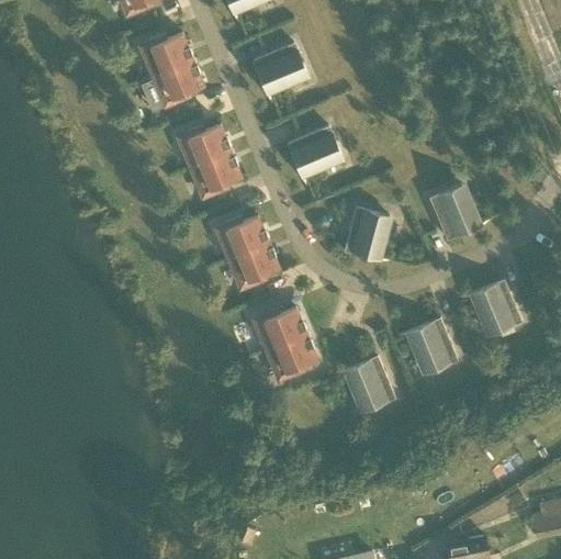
[(126,0),(132,11),(136,10),(138,14),(153,8),(152,3),(158,0),(126,0)]
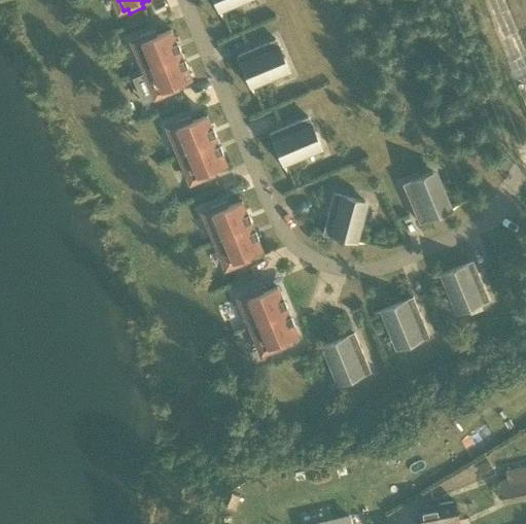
[(220,12),(250,0),(213,0),(224,25),(225,24),(220,12)]
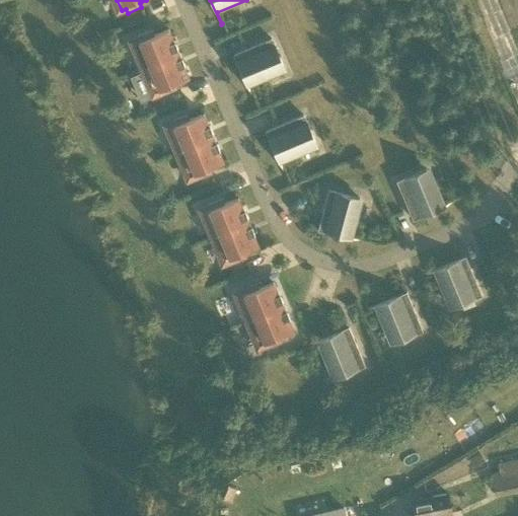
[(141,72),(179,57),(169,31),(154,39),(153,34),(139,40),(141,44),(137,46),(146,69),(141,72)]
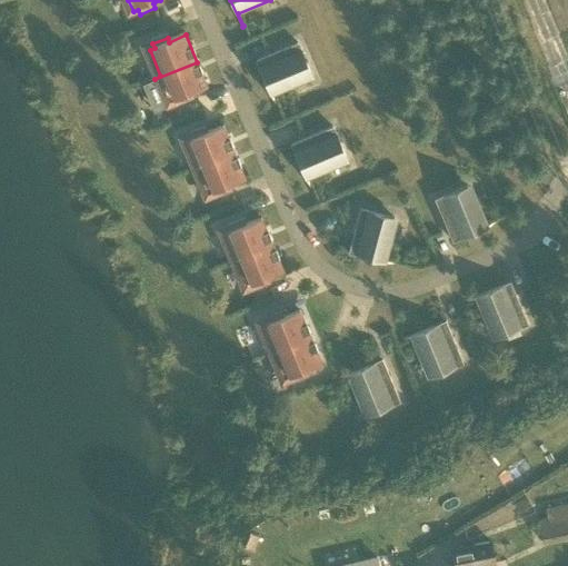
[(272,96),(312,79),(299,46),(258,63),(277,108),(278,108),(272,96)]
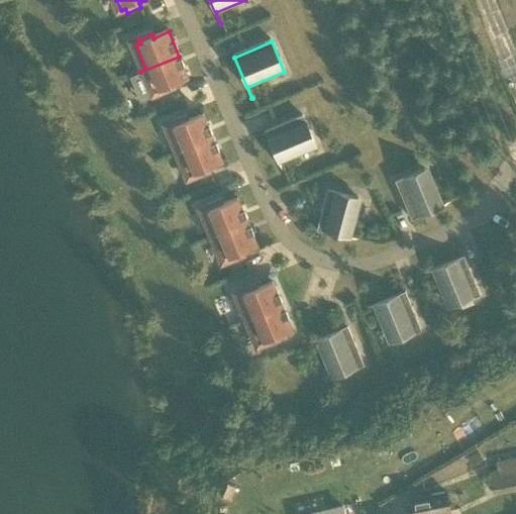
[(179,57),(140,72),(140,73),(146,71),(157,94),(160,93),(162,97),(176,91),(174,87),(189,81),(179,57)]
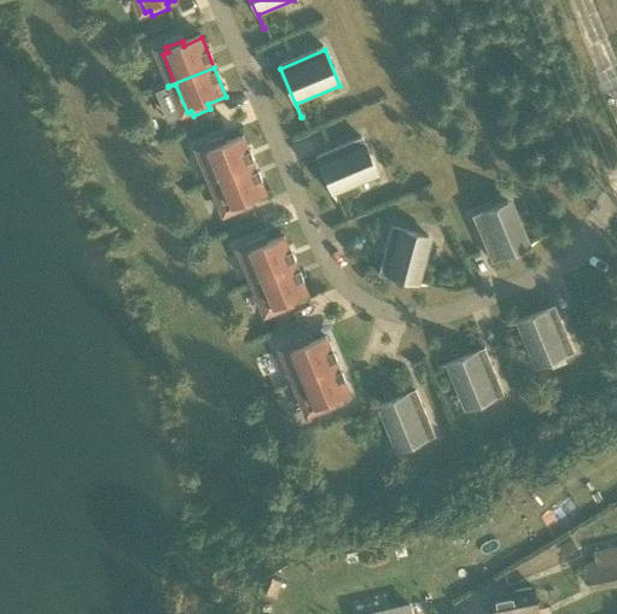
[(210,187),(256,168),(244,139),(226,146),(223,141),(207,148),(209,153),(204,155),(216,183),(209,186),(210,187)]
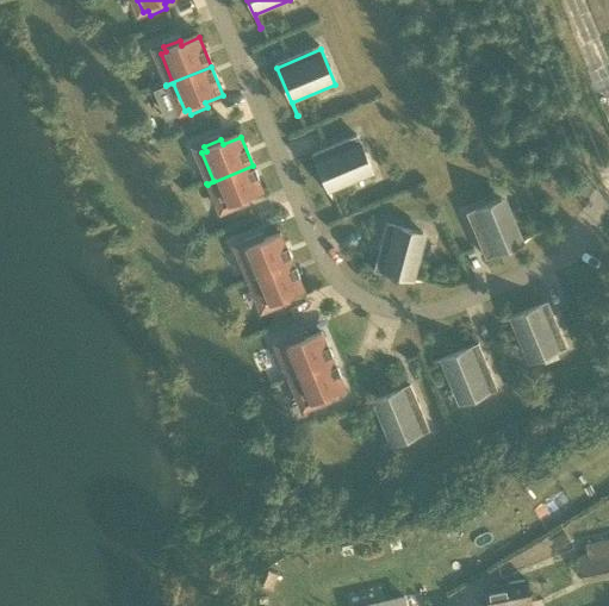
[(330,192),(373,174),(358,139),(314,157),(334,206),(335,205),(330,192)]
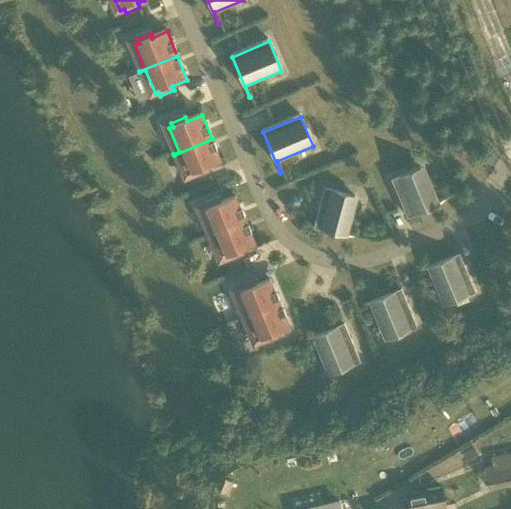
[(212,139),(174,155),(179,153),(189,176),(193,175),(195,179),(208,173),(207,169),(222,163),(212,139)]
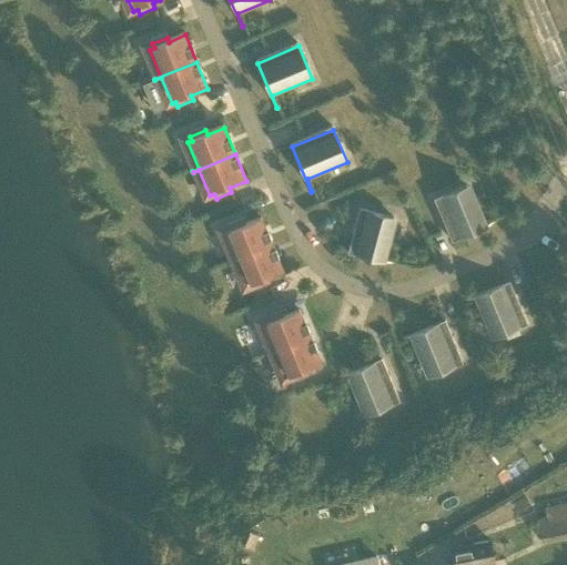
[(485,229),(468,189),(436,203),(453,244),(498,225),(497,224),(485,229)]
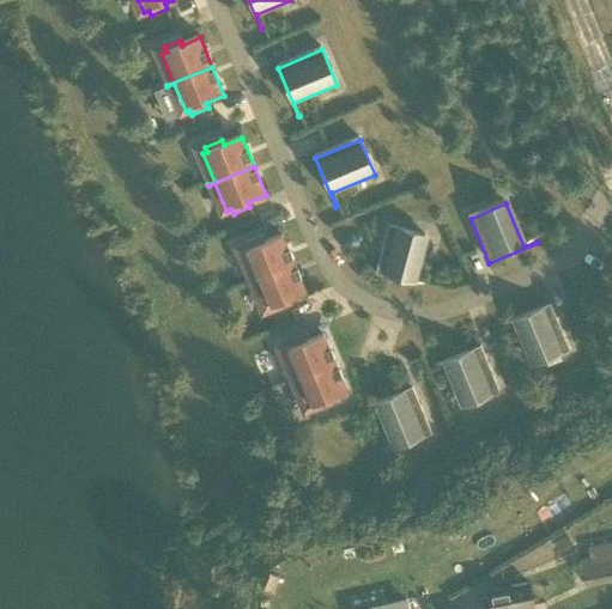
[(377,275),(428,288),(428,287),(414,284),(426,238),(389,229),(377,275)]
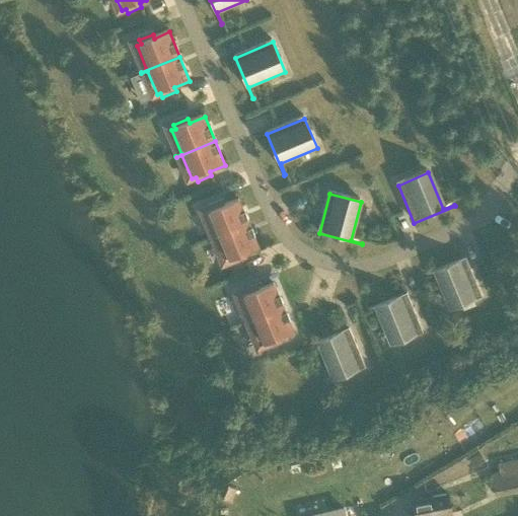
[(211,241),(249,225),(239,201),(224,207),(222,203),(209,209),(210,213),(207,214),(216,238),(211,240),(211,241)]
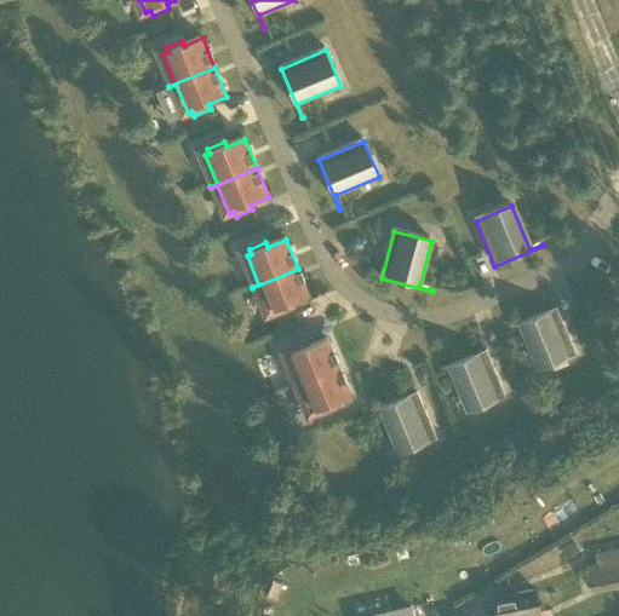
[(298,269),(252,288),(259,286),(271,314),(275,312),(278,317),(294,310),(292,305),(310,298),(298,269)]
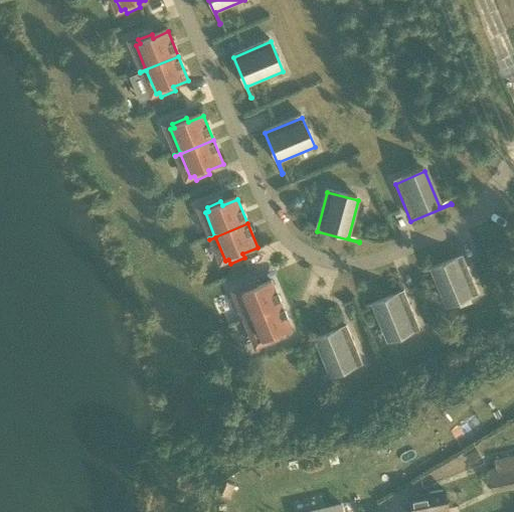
[(450,308),(479,296),(463,259),(422,276),(422,277),(434,272),(450,308)]
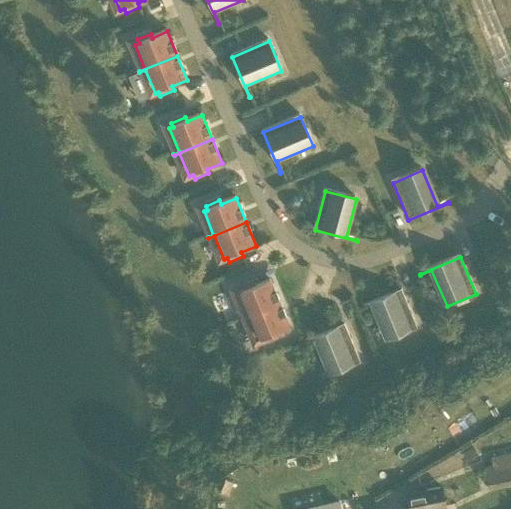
[(242,321),(281,305),(270,281),(255,287),(254,283),(240,289),(242,293),(238,294),(248,318),(242,320),(242,321)]
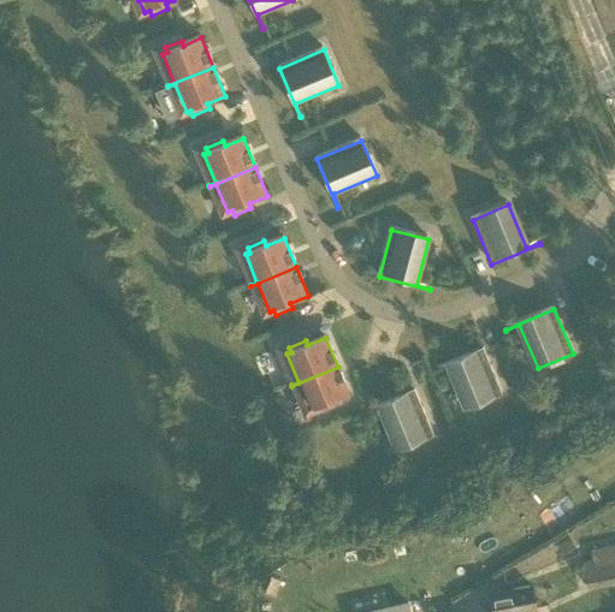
[(467,410),(503,396),(484,351),(436,372),(436,373),(449,367),(467,410)]
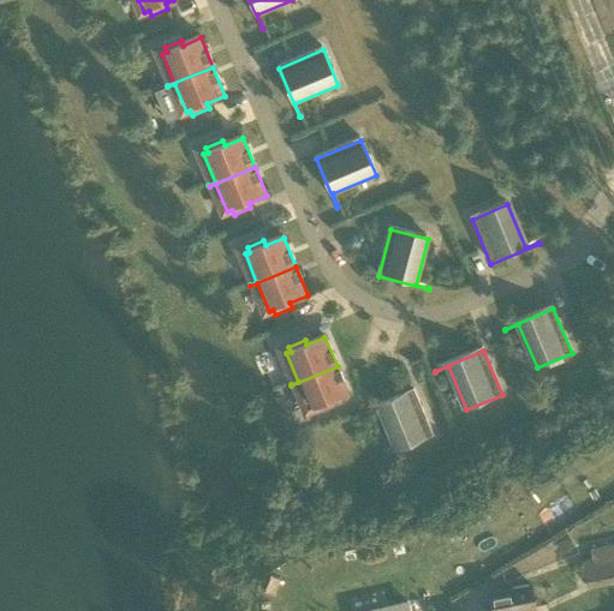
[(338,366),(291,385),(292,385),(298,383),(310,412),(315,409),(316,414),(333,407),(332,402),(350,395),(338,366)]
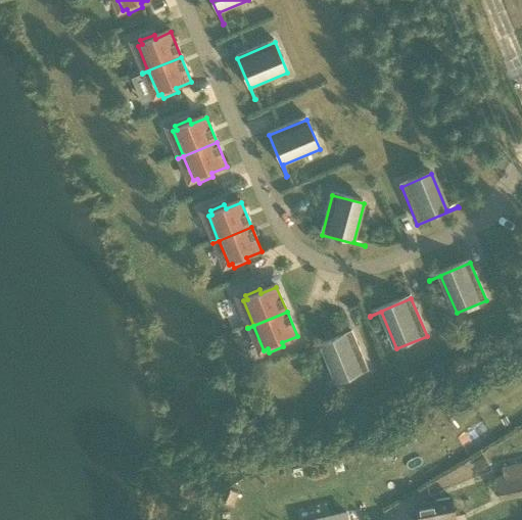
[(368,372),(352,333),(312,350),(312,351),(323,347),(338,384),(368,372)]
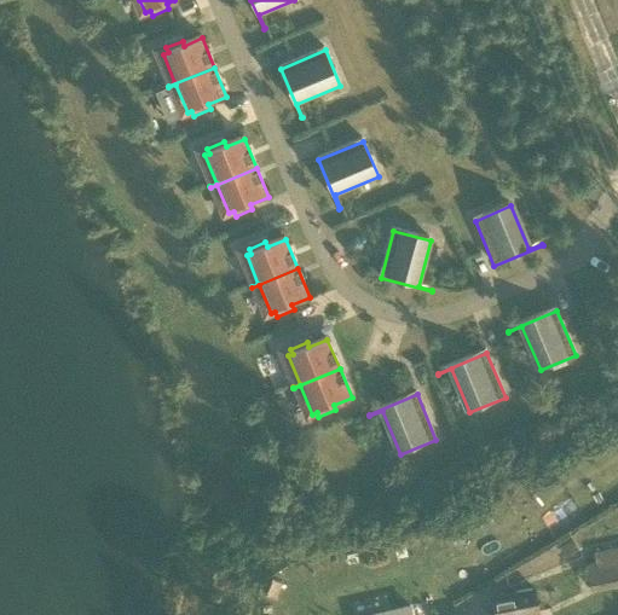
[(617,551),(584,558),(593,596),(617,590),(617,551)]
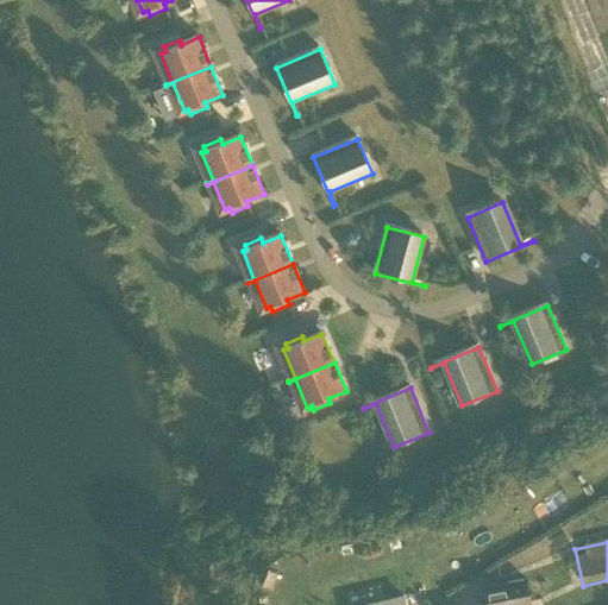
[(532,604),(528,584),(484,591),(487,604),(532,604)]
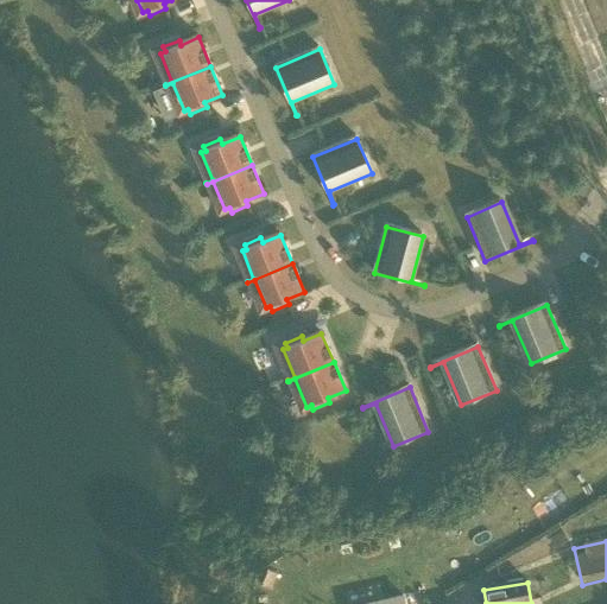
[(397,598),(398,603),(422,603),(421,593),(397,598)]
